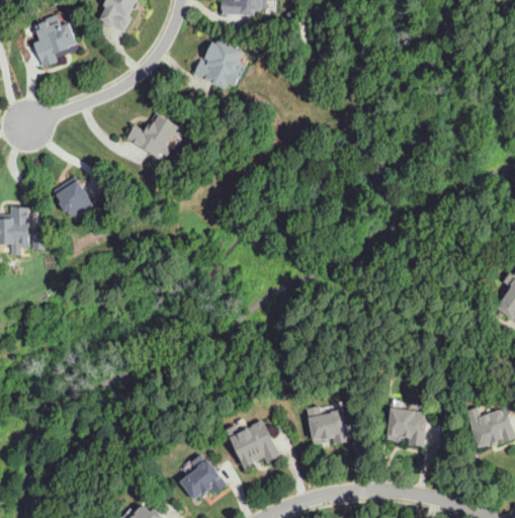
[(106,3),(104,3),(102,2),(103,0),(133,0),(135,1),(132,7),(130,6),(125,14),(129,16),(122,28),(110,22),(109,24),(102,20),(103,18),(99,16),(106,3)]
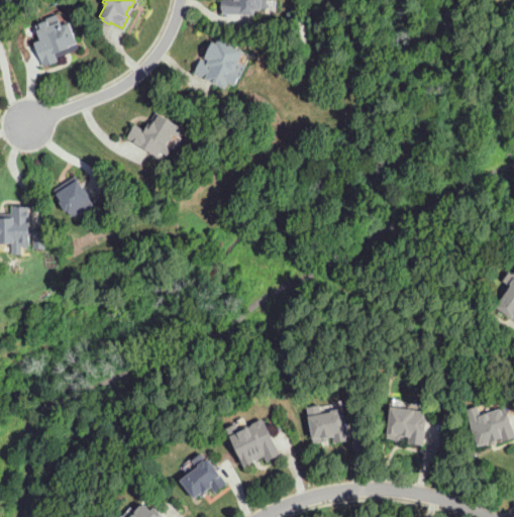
[(252,14),(220,13),(220,0),(265,0),(265,9),(252,9),(252,14)]
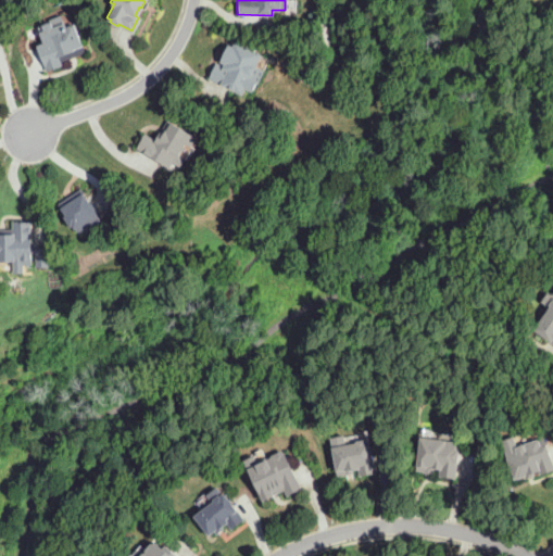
[(45,72),(35,47),(42,43),(38,33),(42,30),(40,24),(60,16),(64,28),(73,25),(84,53),(60,62),(61,65),(45,72)]
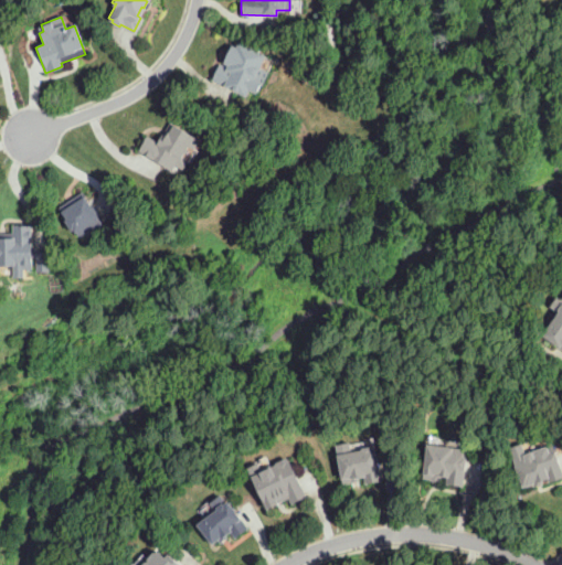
[(245,97),(211,81),(219,64),(225,67),(226,65),(222,63),(231,45),(235,48),(237,42),(265,55),(258,68),(265,72),(255,94),(248,91),(245,97)]
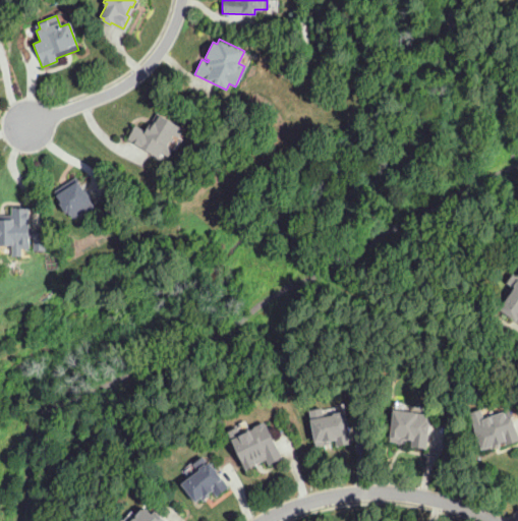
[(158,158),(126,139),(134,125),(145,131),(155,113),(182,129),(177,137),(172,134),(166,145),(172,148),(167,158),(160,154),(158,158)]
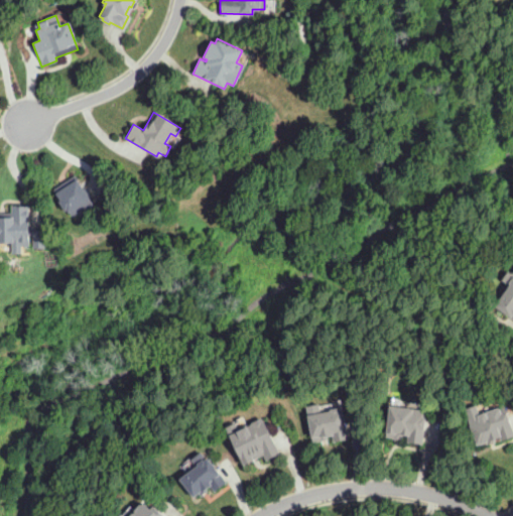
[(70,217),(66,210),(63,212),(57,202),(59,201),(52,189),(74,175),(82,188),(84,187),(89,196),(87,197),(93,206),(84,212),(83,209),(70,217)]
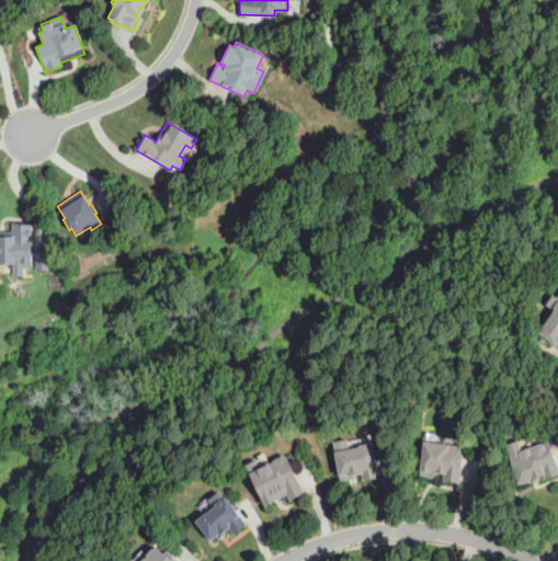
[(29,224),(29,265),(23,265),(23,273),(12,273),(11,262),(0,262),(0,231),(11,231),(11,224),(19,224),(29,224)]
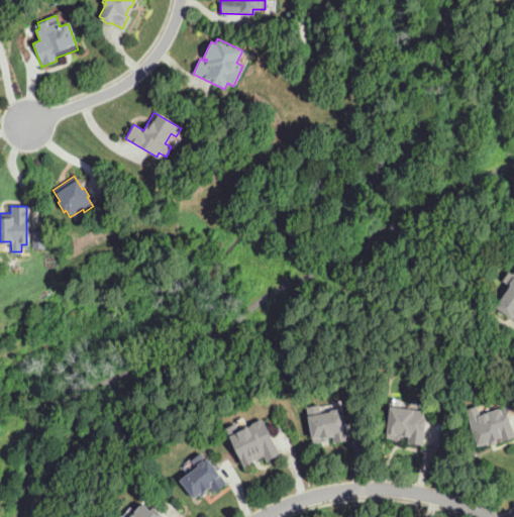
[(43,229),(44,247),(33,247),(32,229),(43,229)]
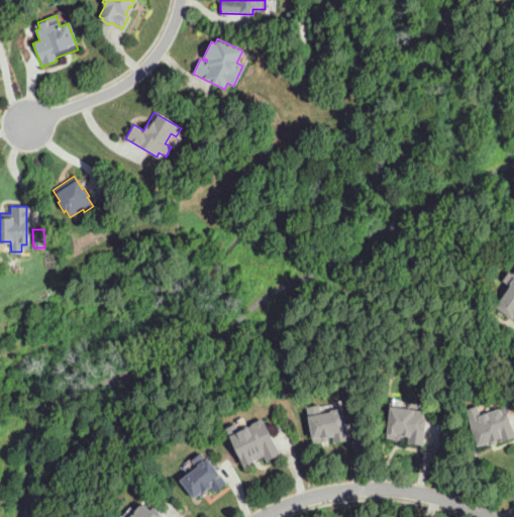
[(513,320),(495,307),(510,287),(502,281),(508,272),(513,276),(513,320)]
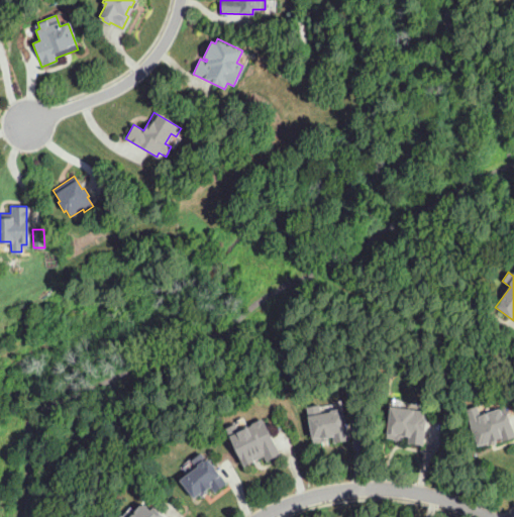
[(312,443),(306,407),(318,405),(320,414),(329,413),(330,410),(336,409),(339,411),(342,410),(347,440),(332,443),(331,436),(326,437),(326,441),(312,443)]
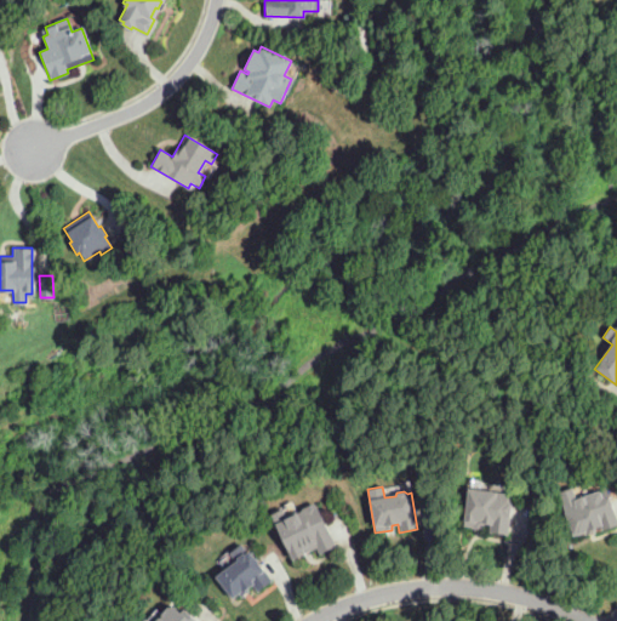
[(572,536),(558,493),(571,488),(573,497),(580,495),(582,496),(605,488),(616,527),(600,531),(599,527),(593,529),(594,533),(584,536),(583,533),(572,536)]
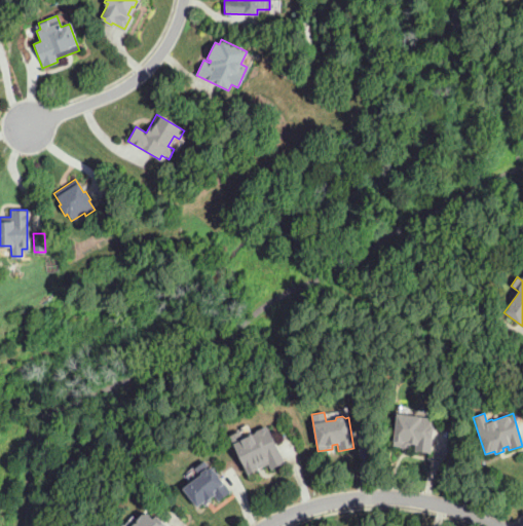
[(430,453),(413,451),(414,444),(409,443),(409,449),(391,446),(396,414),(434,419),(430,453)]
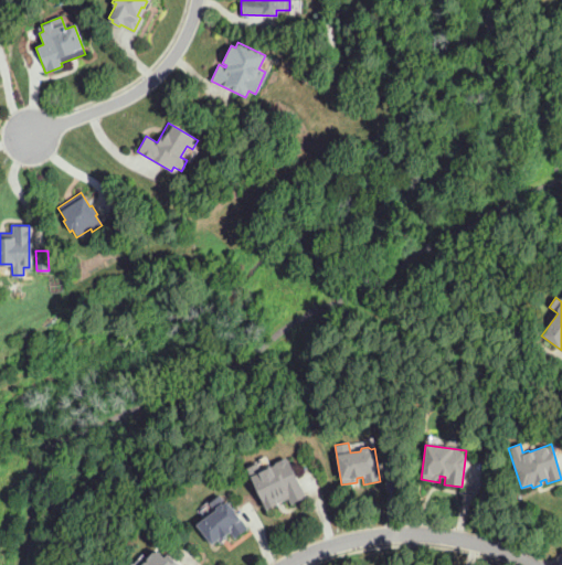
[(265,510),(245,468),(256,464),(260,470),(285,458),(287,459),(305,498),(289,504),(287,499),(265,510)]
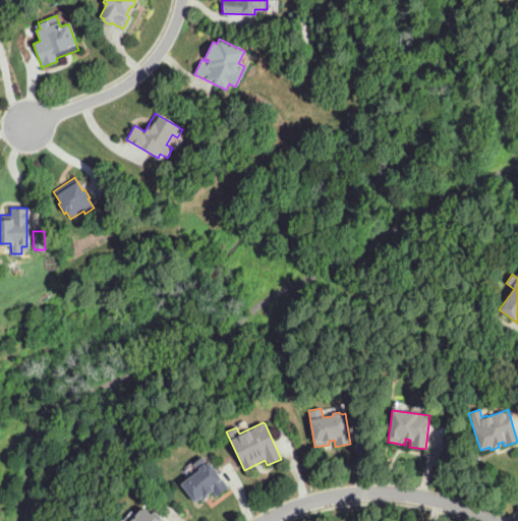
[(194,502),(181,484),(189,477),(188,476),(196,470),(192,464),(202,457),(208,465),(209,463),(228,487),(215,498),(211,491),(207,495),(209,497),(202,502),(199,499),(194,502)]
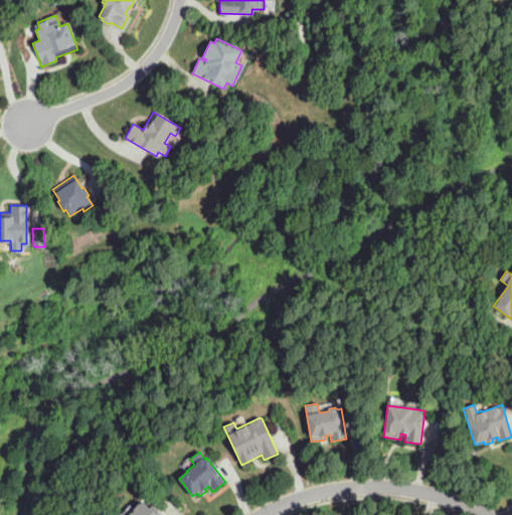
[(119,514),(120,514),(121,514),(129,514),(139,503),(141,503),(143,502),(150,509),(153,506),(163,514),(119,514)]
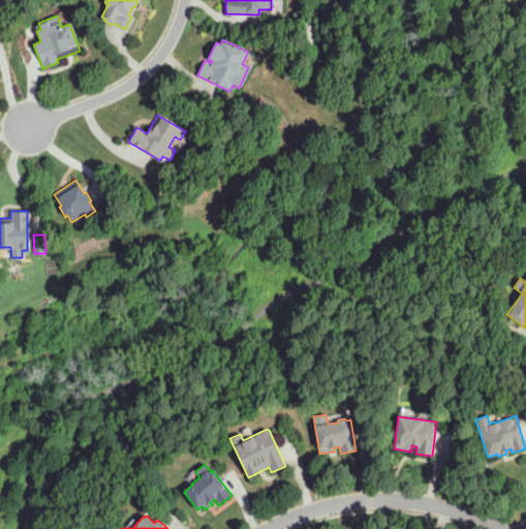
All buildings are outlined.
